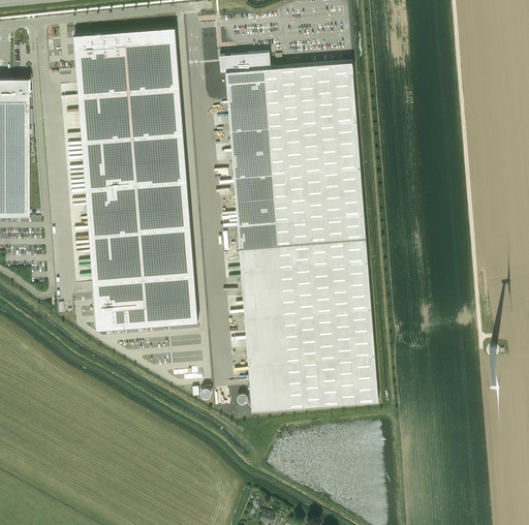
[(174,29),(71,36),(94,328),(195,319),(174,29)]
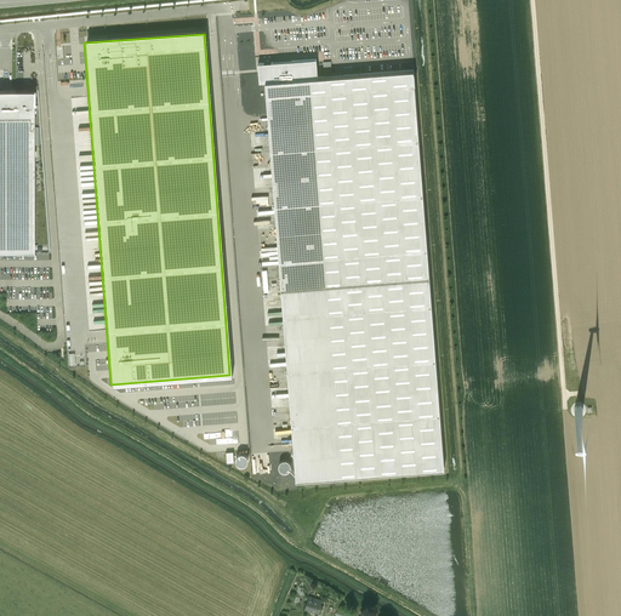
[(266,68),(258,68),(260,86),(265,86),(296,484),(444,473),(414,74),(318,83),(317,63),(269,67),(269,63),(266,63),(266,68)]
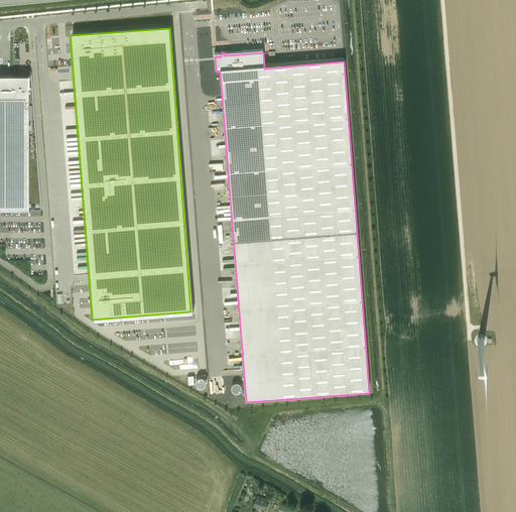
[(0,79),(0,212),(27,213),(27,79),(0,79)]
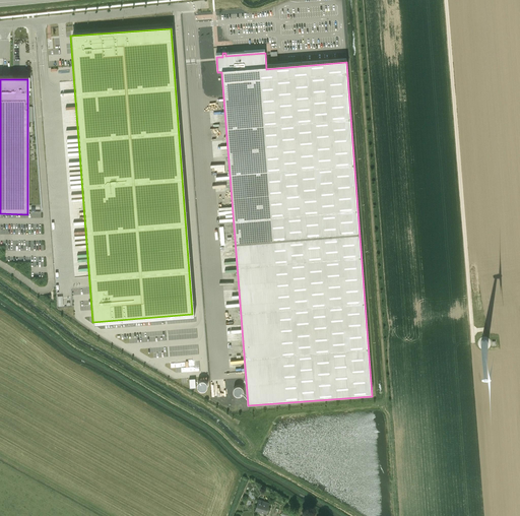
[(199,384),(200,393),(209,392),(208,384),(199,384)]
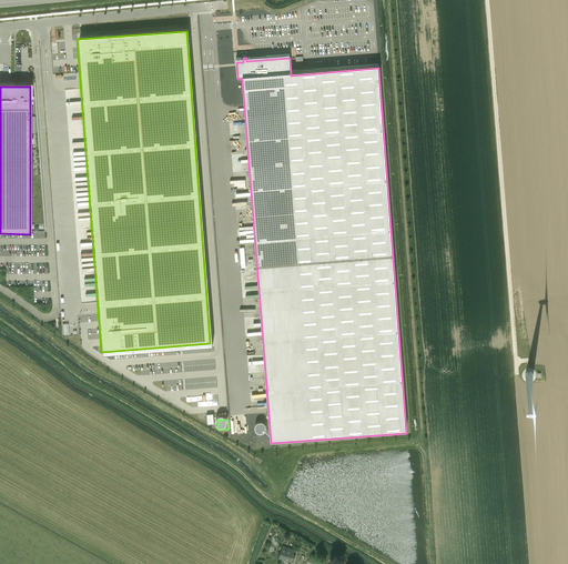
[(294,554),(287,552),(286,554),(282,553),(280,561),(285,563),(292,563),(294,554)]
